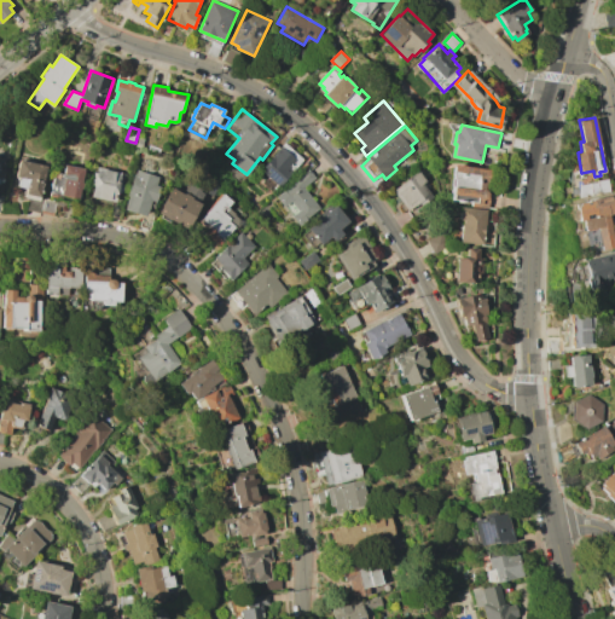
[(285,143),(305,160),(280,187),(261,171),(285,143)]
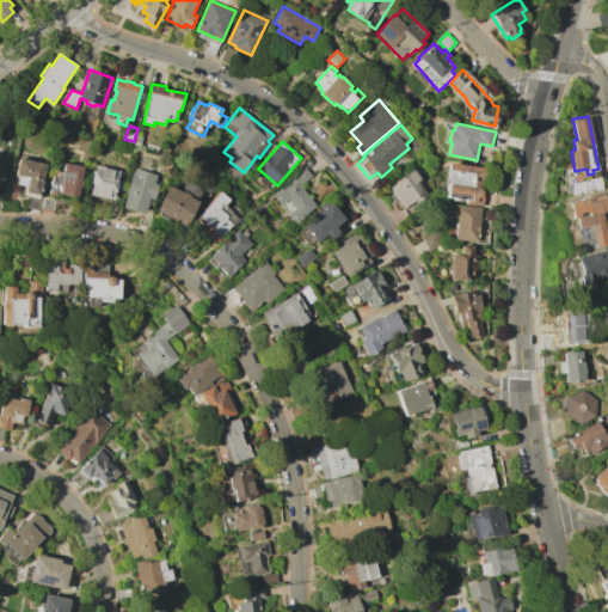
[(20,157),(47,164),(40,195),(44,196),(41,209),(28,207),(30,197),(25,196),(26,187),(18,185),(20,175),(16,173),(20,157)]
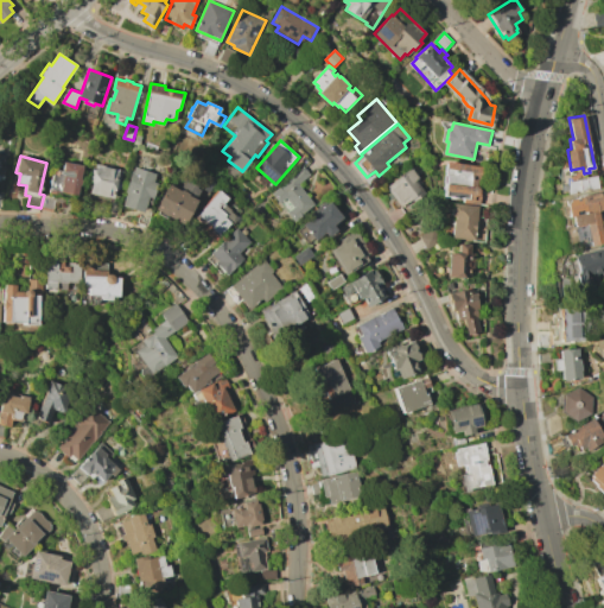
[(0,184),(10,160),(0,157),(0,184)]
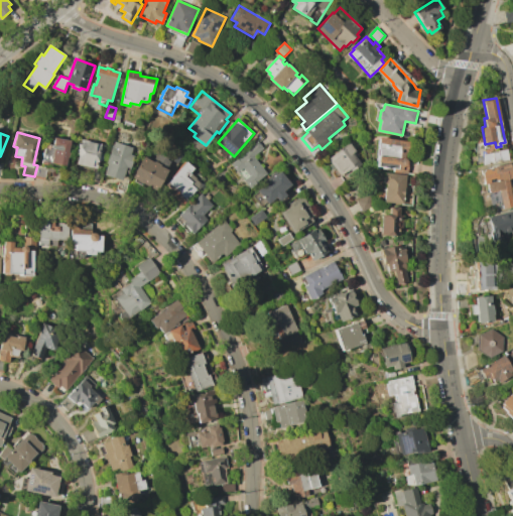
[(42,151),(44,151),(46,143),(53,144),(55,137),(72,140),(69,152),(70,152),(69,157),(68,156),(66,165),(42,160),(44,154),(42,154),(42,151)]
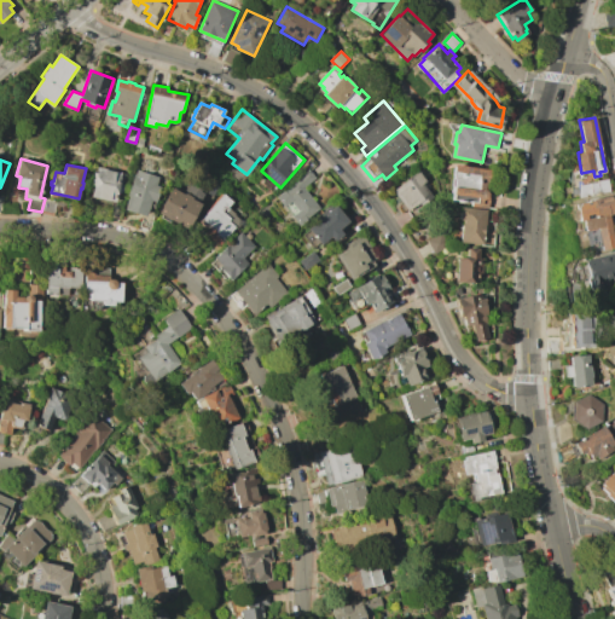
[(453,178),(452,178),(454,165),(493,169),(491,184),(487,183),(486,196),(491,197),(489,208),(476,207),(477,202),(465,201),(464,202),(460,202),(460,201),(453,200),(453,195),(452,195),(453,178)]
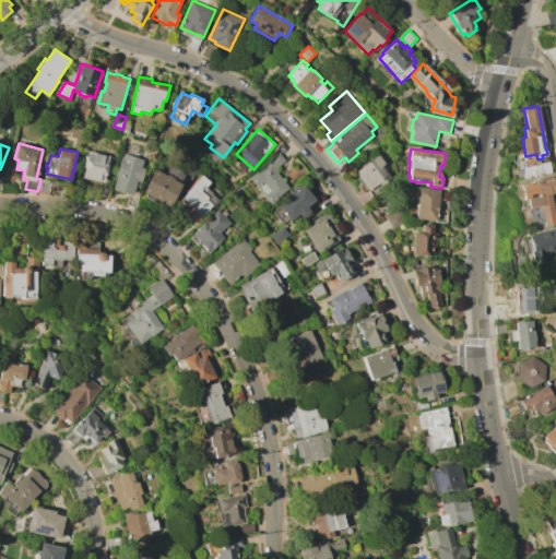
[(85,167),(84,167),(86,155),(89,156),(90,151),(116,157),(111,175),(107,174),(105,182),(83,177),(85,167)]
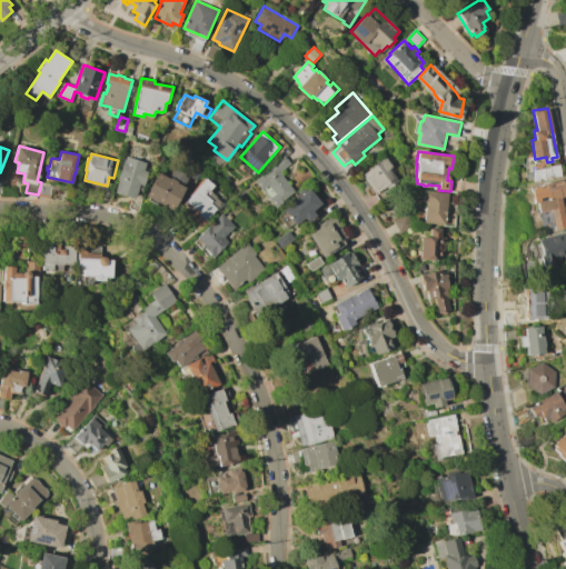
[(125,159),(127,159),(127,156),(147,162),(145,170),(149,171),(145,186),(140,185),(136,198),(115,192),(125,159)]
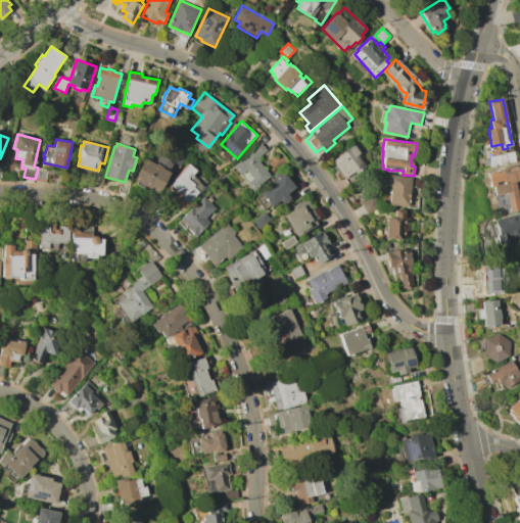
[(249,154),(248,153),(262,143),(268,150),(256,158),(271,176),(253,190),(235,167),(249,154)]
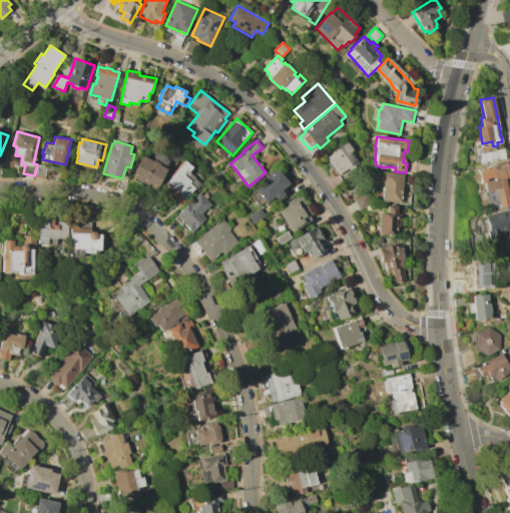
[(348,141),(358,154),(355,156),(361,163),(351,171),(348,167),(340,174),(327,157),(348,141)]
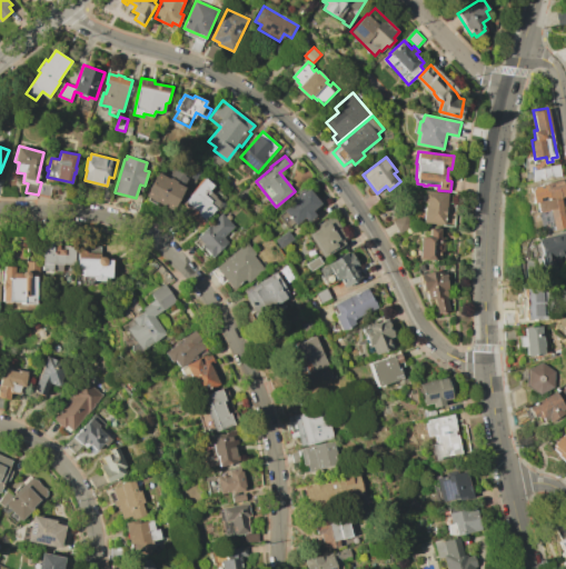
[(530,170),(559,165),(562,177),(533,181),(530,170)]
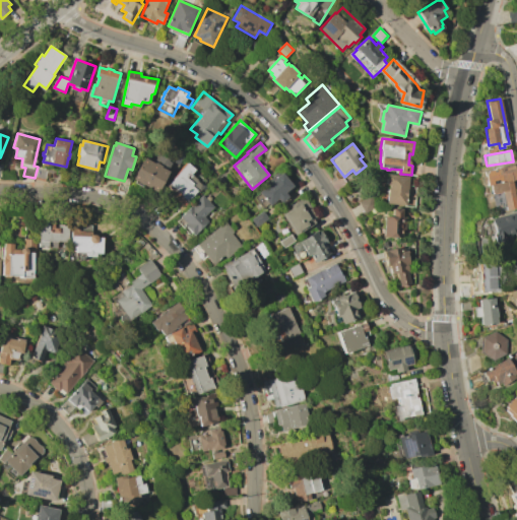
[(145,157),(155,163),(160,154),(175,163),(157,192),(143,184),(142,185),(135,182),(136,180),(133,178),(145,157)]
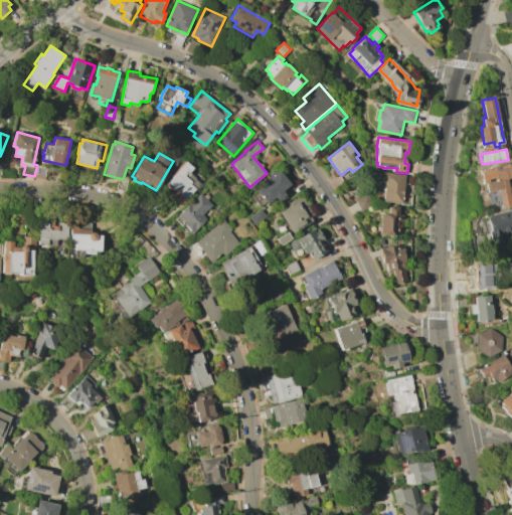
[(187,161),(195,168),(191,172),(202,184),(186,202),(166,183),(187,161)]
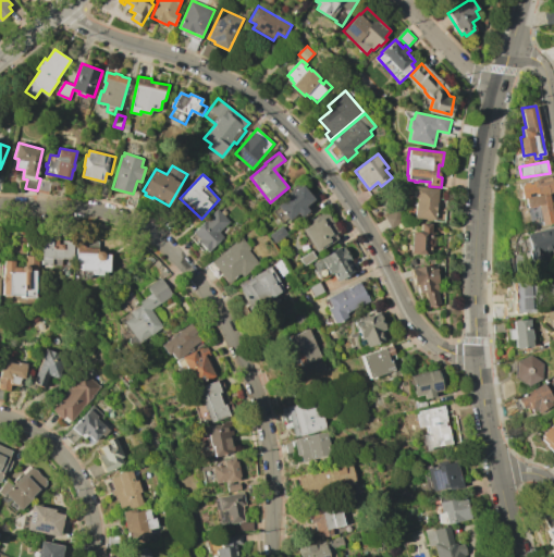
[(521,198),(518,183),(551,175),(553,187),(553,193),(549,194),(553,211),(553,220),(550,221),(551,223),(543,224),(539,205),(527,208),(525,197),(521,198)]
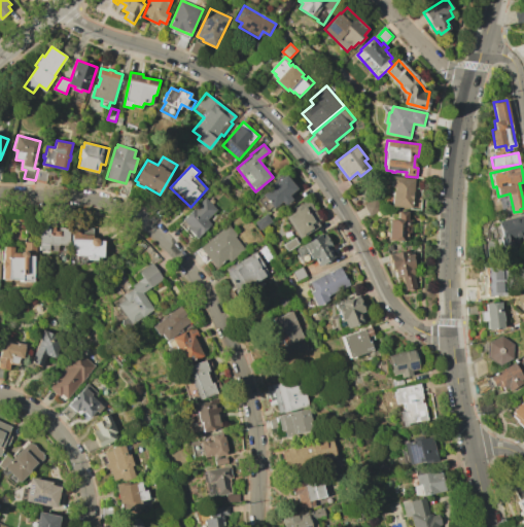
[(39,168),(49,171),(47,181),(36,178),(39,168)]
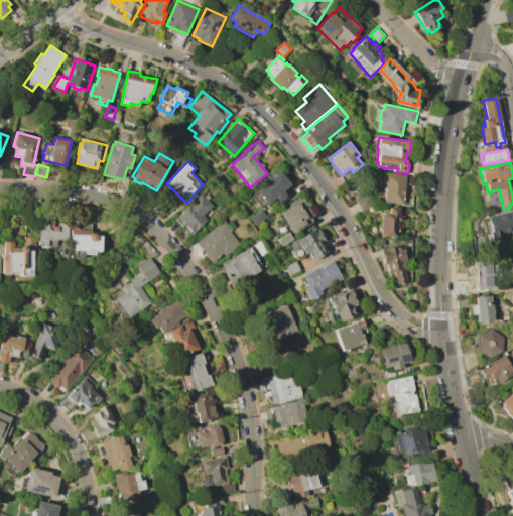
[(255,187),(279,168),(291,184),(283,191),(287,196),(279,202),(276,197),(268,204),(255,187)]
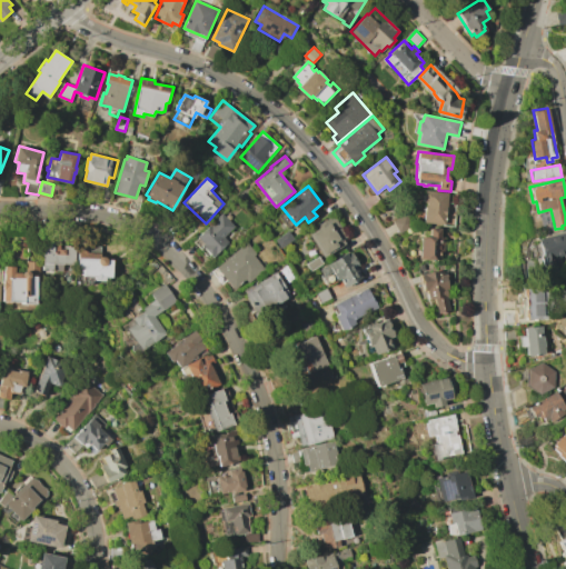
[(425,190),(449,192),(448,202),(458,203),(455,226),(424,222),(426,201),(423,201),(425,190)]
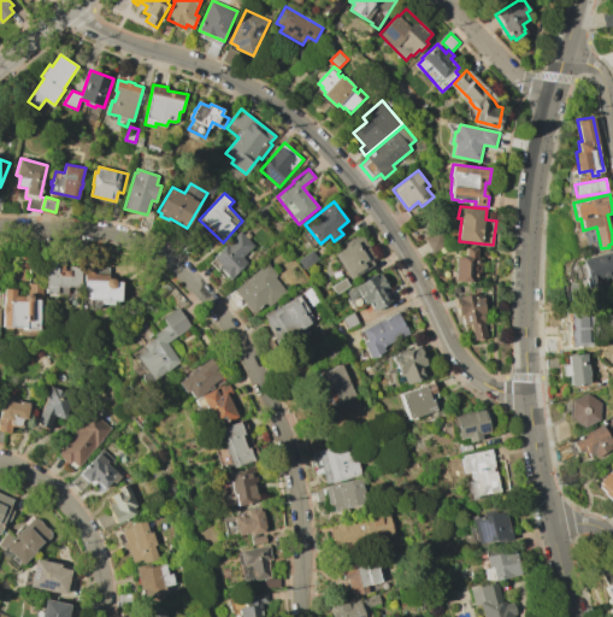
[(216,258),(214,257),(241,230),(255,246),(243,257),(248,263),(231,278),(228,275),(225,277),(212,262),(216,258)]
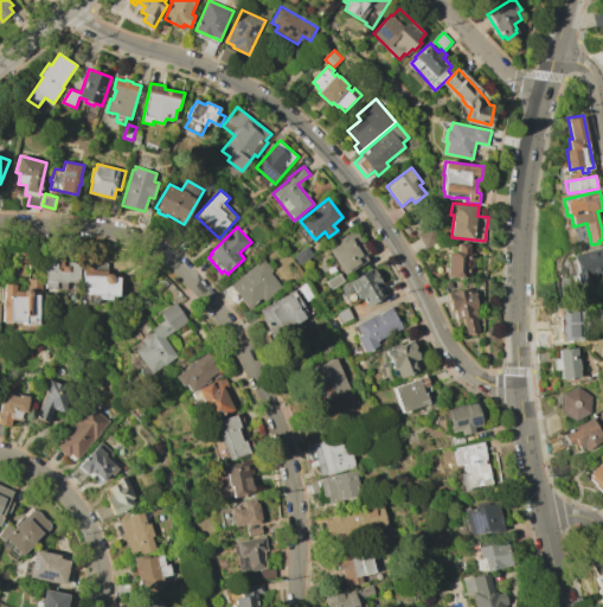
[(435,227),(442,240),(428,248),(419,235),(435,227)]
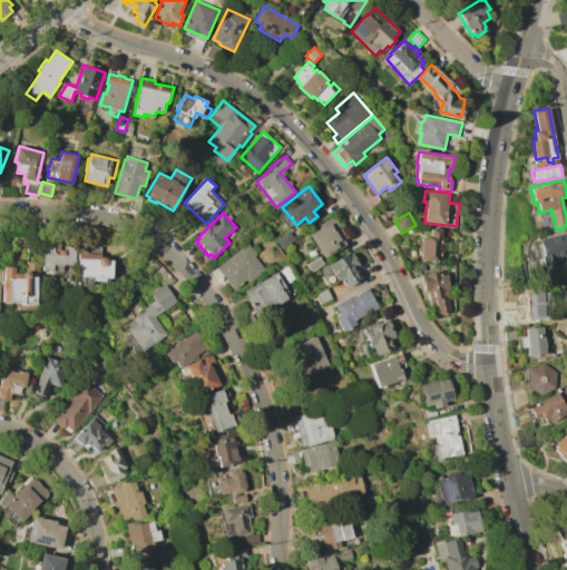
[(320,227),(319,225),(331,217),(332,219),(335,217),(349,237),(344,239),(348,244),(325,258),(310,234),(320,227)]
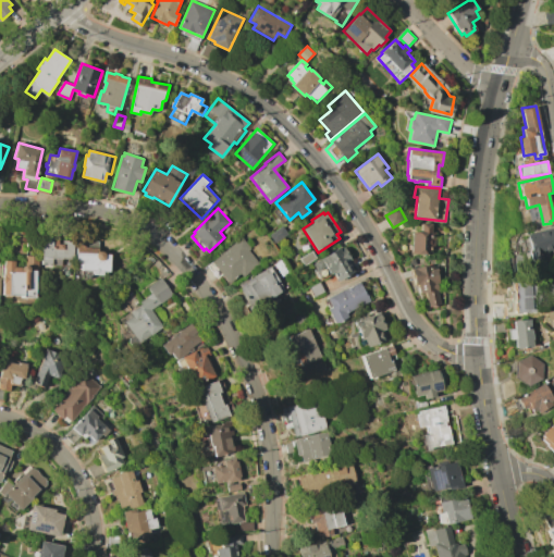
[(413,232),(422,232),(422,223),(433,223),(432,233),(435,233),(434,255),(411,254),(413,232)]
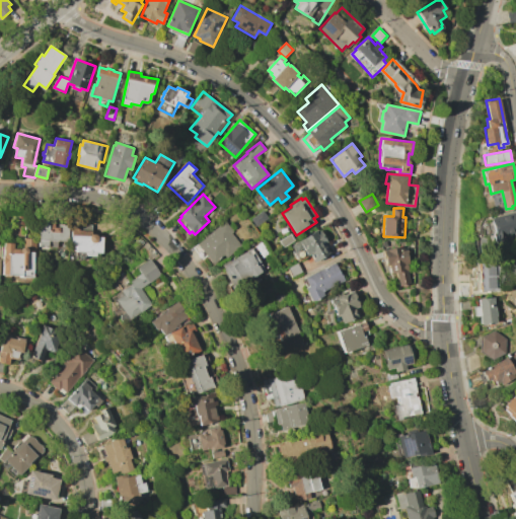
[(264,211),(269,218),(256,226),(251,219),(264,211)]
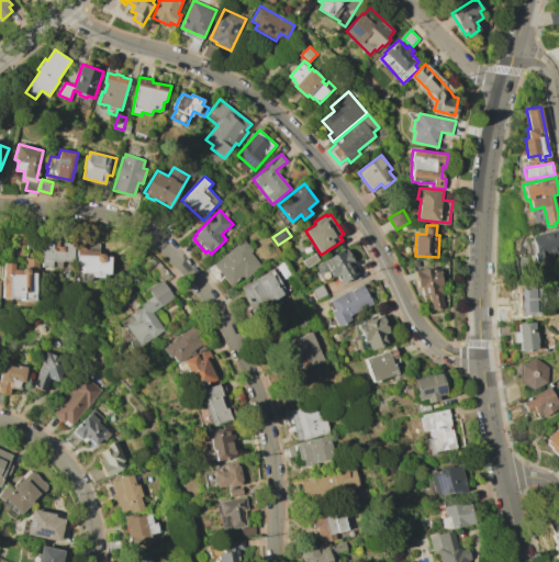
[(558,251),(551,254),(554,261),(538,266),(530,237),(558,229),(558,251)]
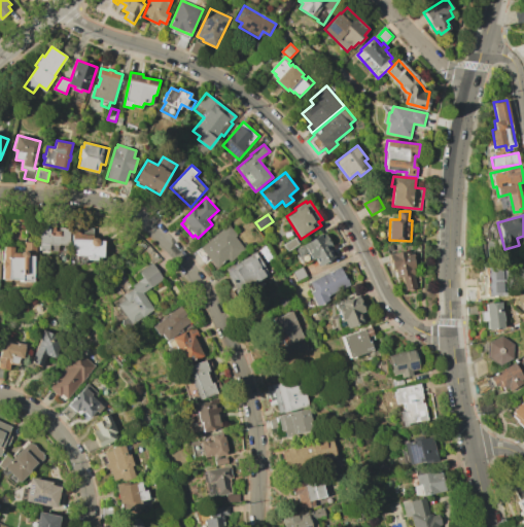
[(209,240),(208,239),(218,231),(219,232),(229,224),(238,235),(236,237),(246,249),(231,261),(229,259),(217,268),(210,259),(206,262),(197,250),(209,240)]
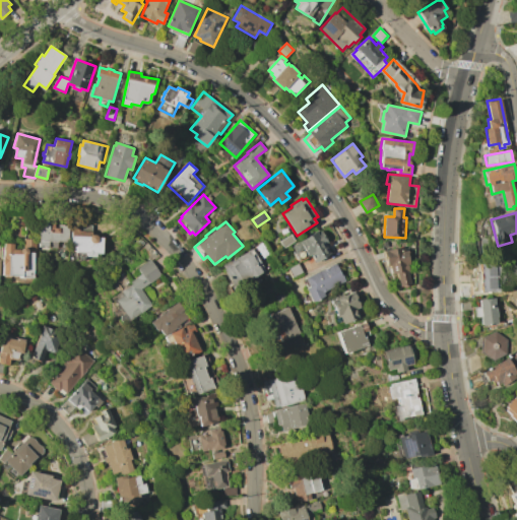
[(41,222),(56,223),(56,228),(60,228),(60,224),(70,224),(69,242),(58,241),(58,247),(51,247),(51,241),(49,241),(49,246),(41,246),(41,222)]
